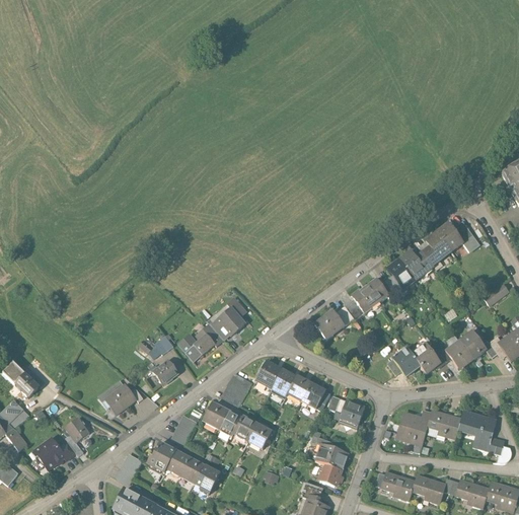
[(518,158),(501,169),(518,200),(518,158)]
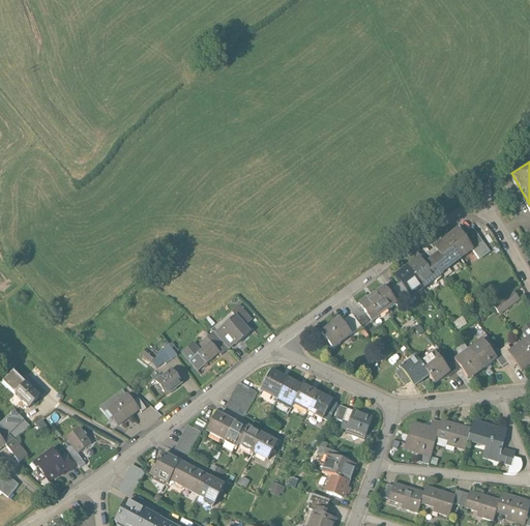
[(457,225),(444,235),(461,257),(474,247),(457,225)]
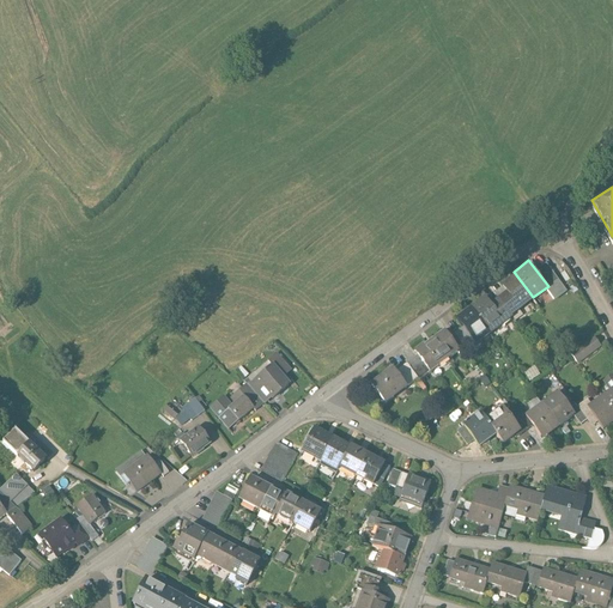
[(517,309),(533,297),(514,272),(498,283),(504,291),(517,309)]
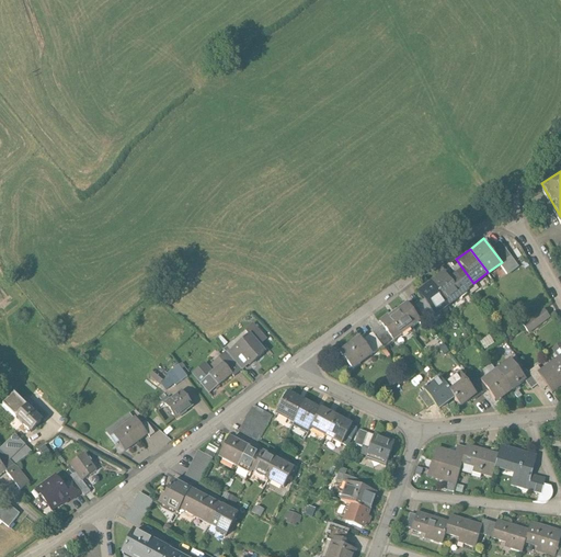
[(461,266),(448,276),(460,293),(473,283),(461,266)]
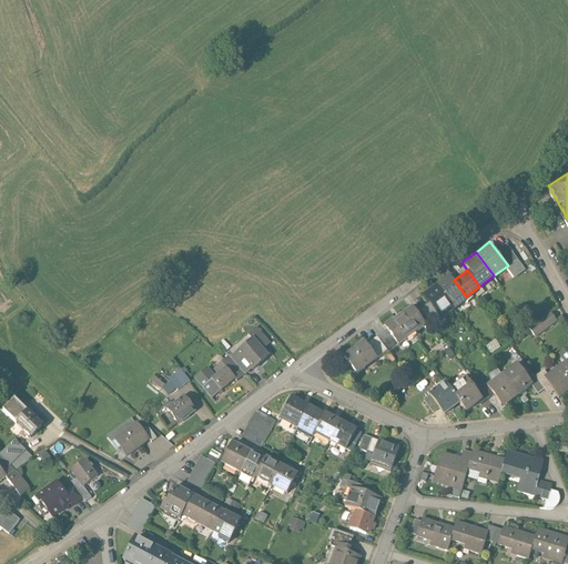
[(448,272),(435,283),(453,306),(466,296),(454,280),(448,272)]
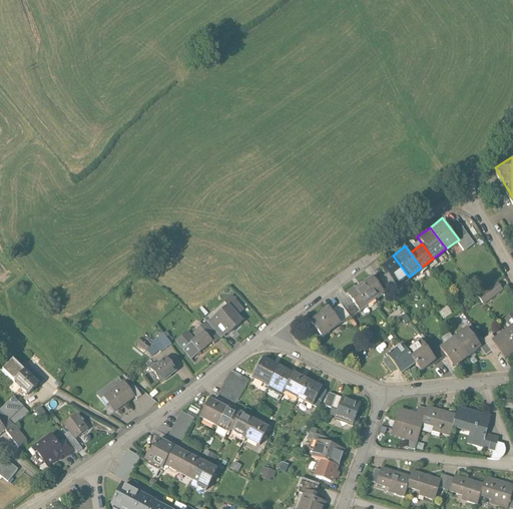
[(396,287),(409,277),(393,256),(380,265),(396,287)]
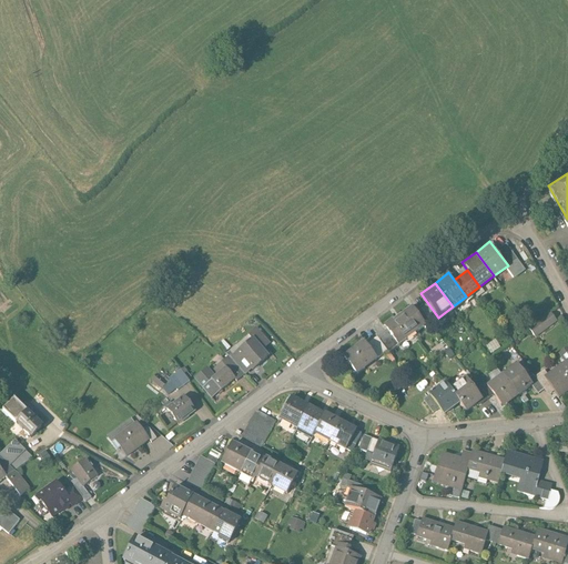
[(407,302),(395,312),(412,335),(425,325),(407,302)]
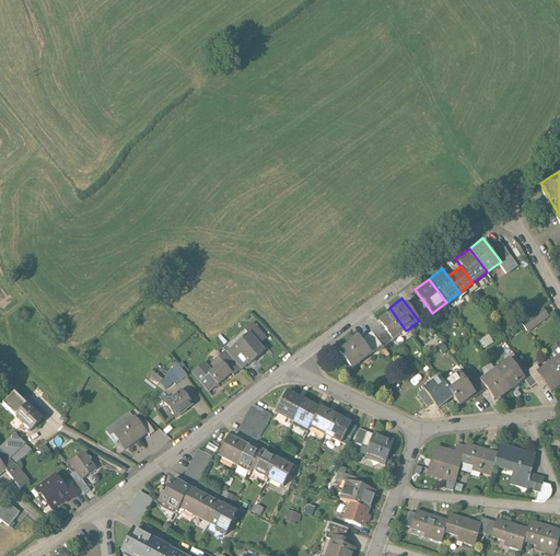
[(551,314),(544,304),(521,321),(528,331),(551,314)]
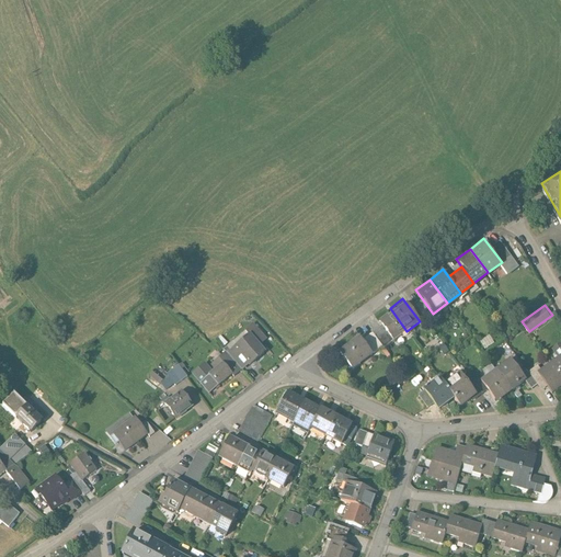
[(393,341),(407,331),(390,308),(377,318),(393,341)]
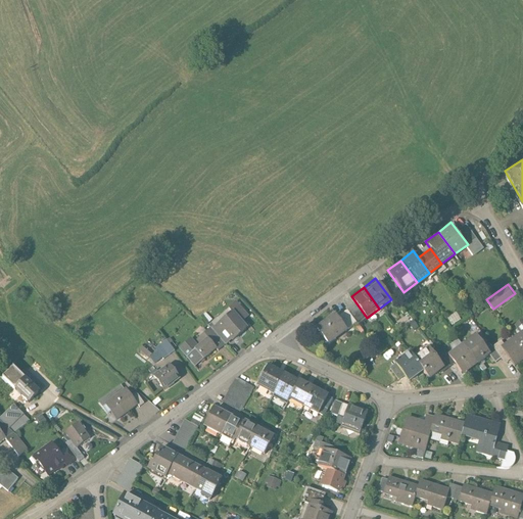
[(250,324),(236,309),(215,327),(228,342),(250,324)]
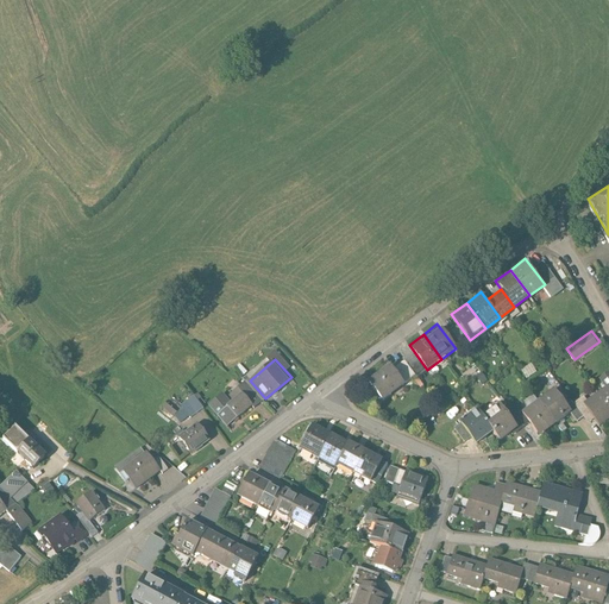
[(405,384),(389,363),(366,379),(382,400),(405,384)]
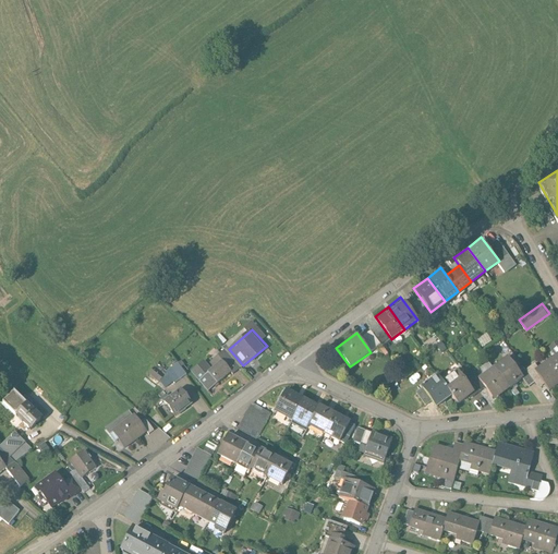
[(557,350),(548,358),(557,370),(557,350)]
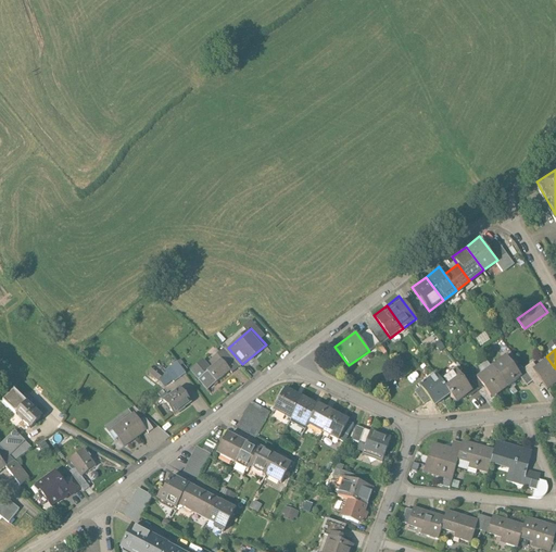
[(506,352),(491,363),(507,386),(522,375),(506,352)]
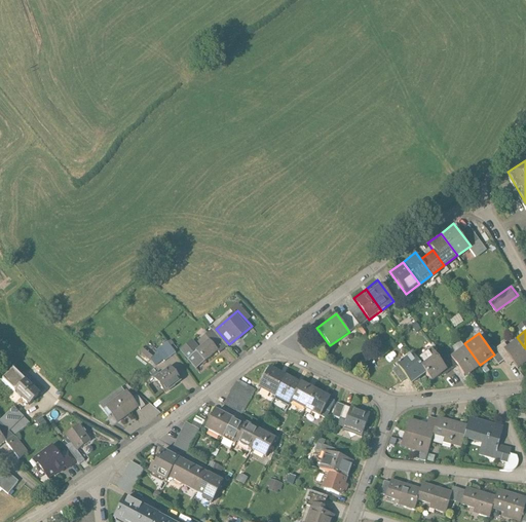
[(519,368),(525,362),(525,348),(517,337),(503,347),(519,368)]
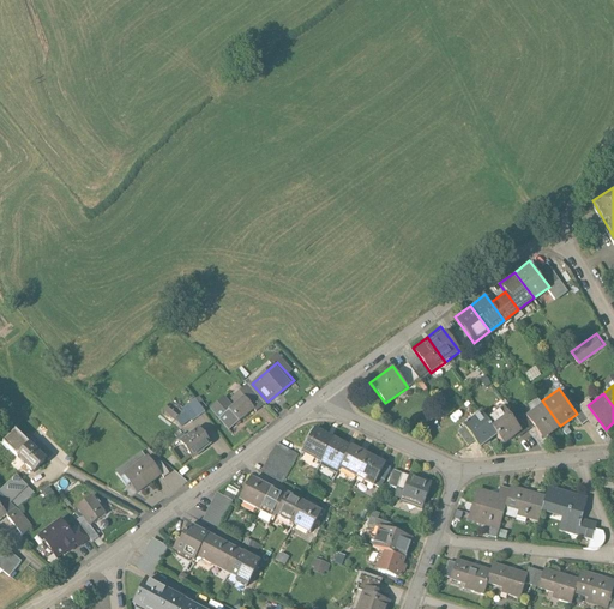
[(257,406),(246,395),(218,417),(229,429),(257,406)]
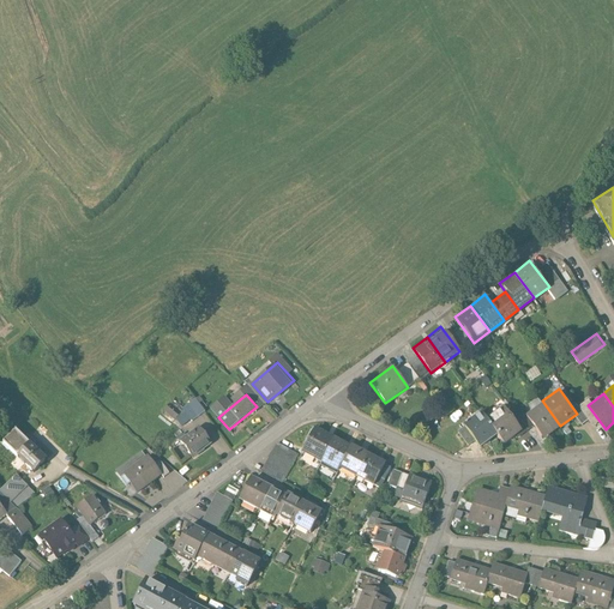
[(205,409),(197,396),(185,404),(193,417),(205,409)]
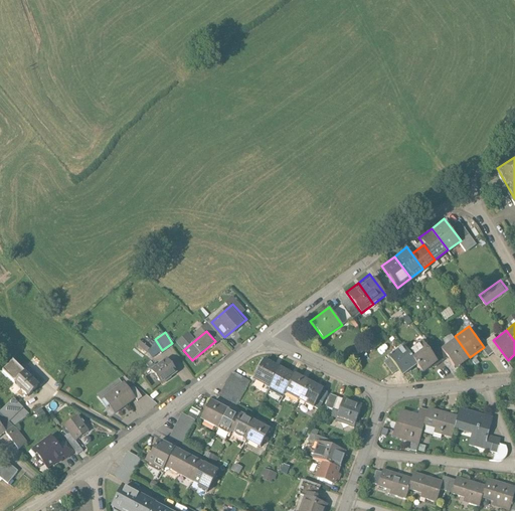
[(144,333),(137,340),(145,348),(152,341),(144,333)]
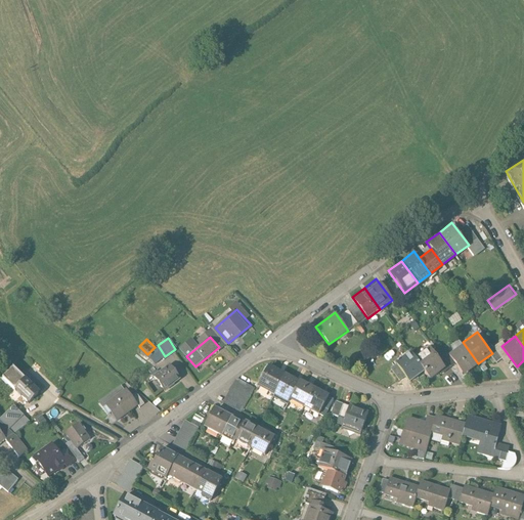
[(464,374),(478,363),(463,342),(448,352),(464,374)]
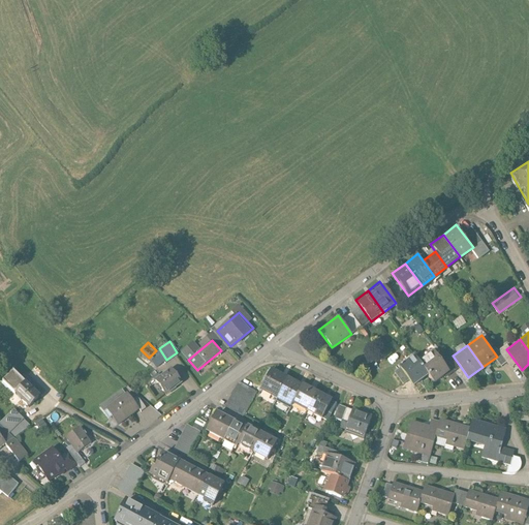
[(449,372),(433,349),(419,359),(430,374),(436,381),(449,372)]
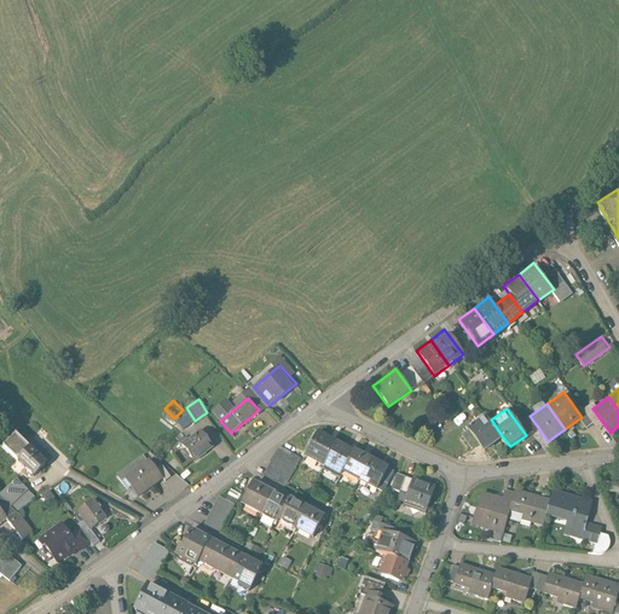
[(484,452),(503,438),(491,420),(485,412),(464,427),(484,452)]
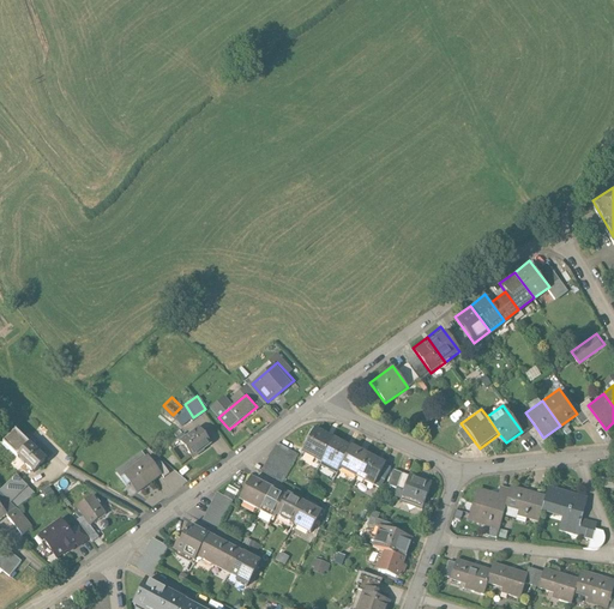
[(216,440),(205,424),(182,440),(193,456),(216,440)]
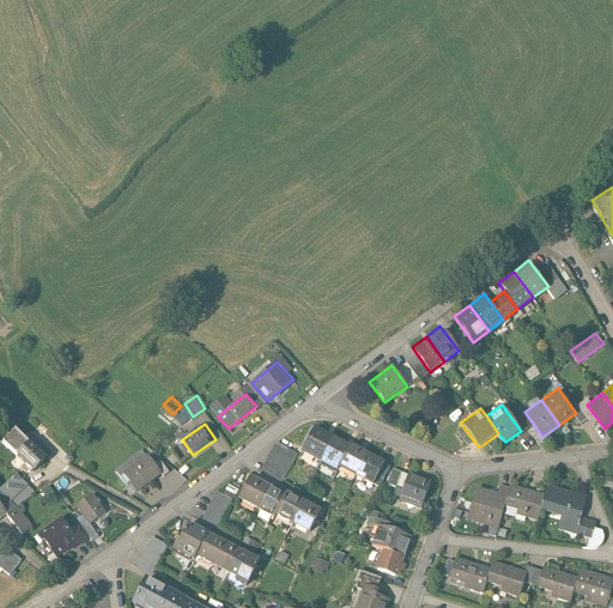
[(296,455),(314,464),(331,433),(313,424),(296,455)]
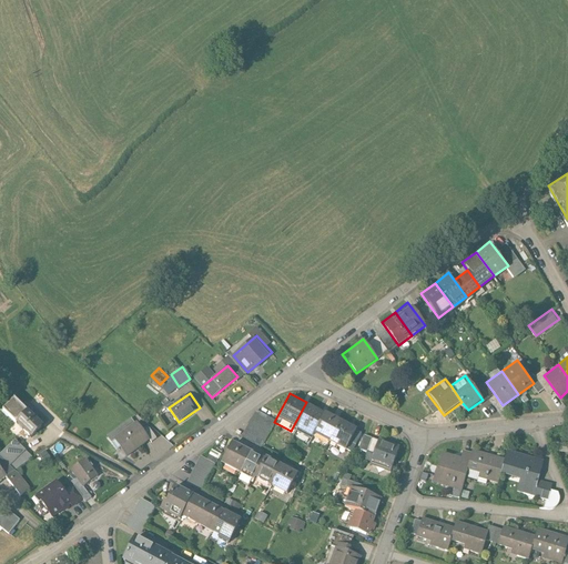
[(291,431),(307,440),(323,411),(306,402),(291,431)]
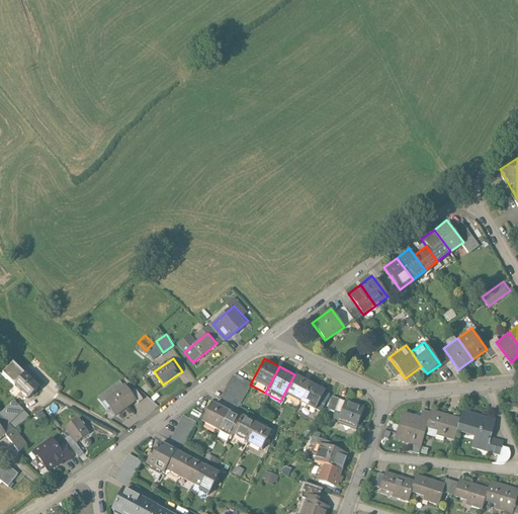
[(41,384),(27,370),(14,382),(28,398),(41,384)]
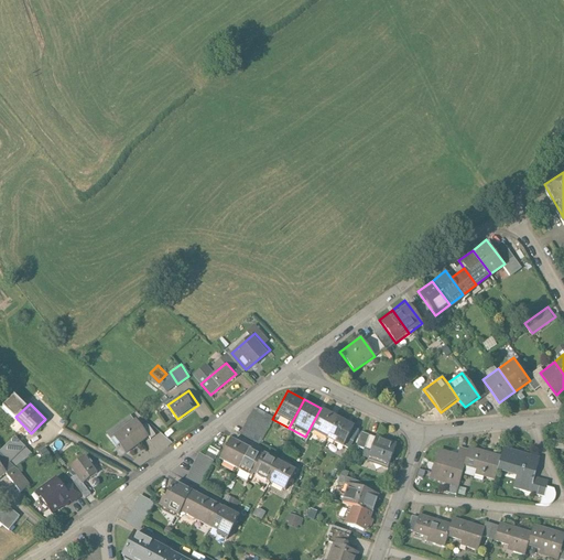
[(273,416),(253,405),(240,430),(259,441),(273,416)]
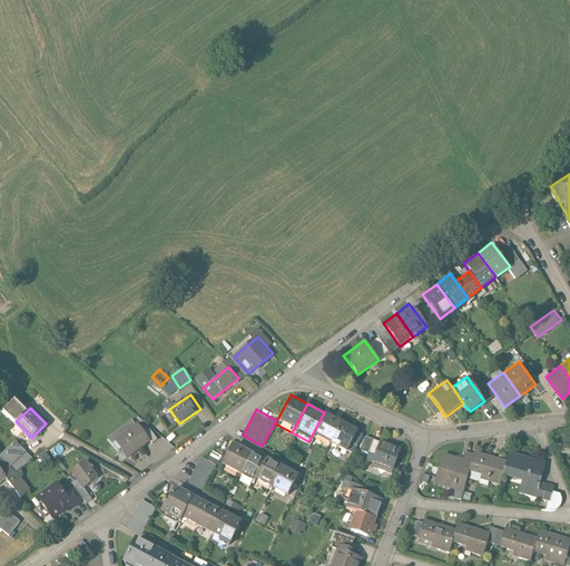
[(308,441),(325,450),(341,420),(324,412),(308,441)]
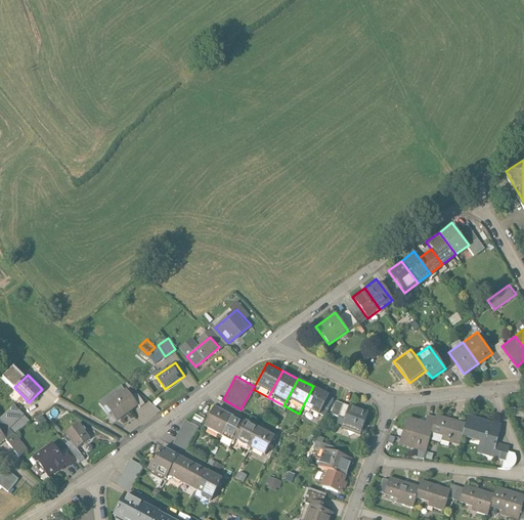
[(140,403),(127,385),(104,401),(119,420),(140,403)]
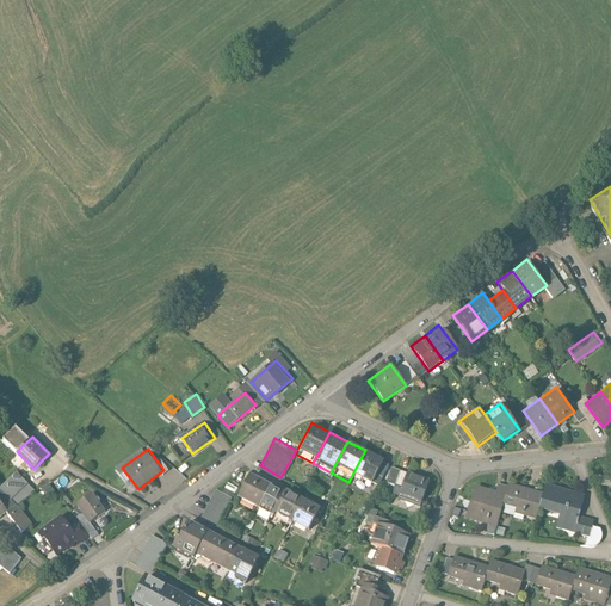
[(382,459),(365,450),(349,482),(366,490),(382,459)]
